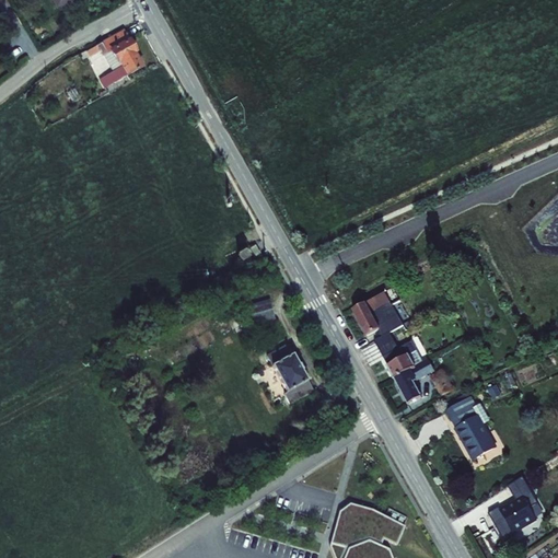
[(125,69),(102,81),(106,88),(143,67),(135,53),(138,50),(126,30),(102,42),(109,56),(113,54),(118,61),(120,60),(125,69)]
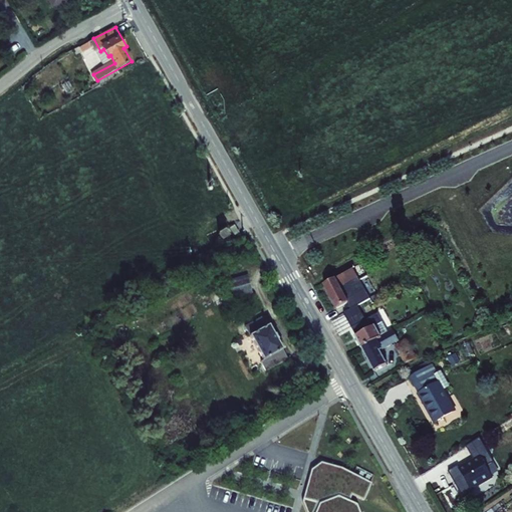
[(220,234),(224,240),(231,236),(227,230),(220,234)]
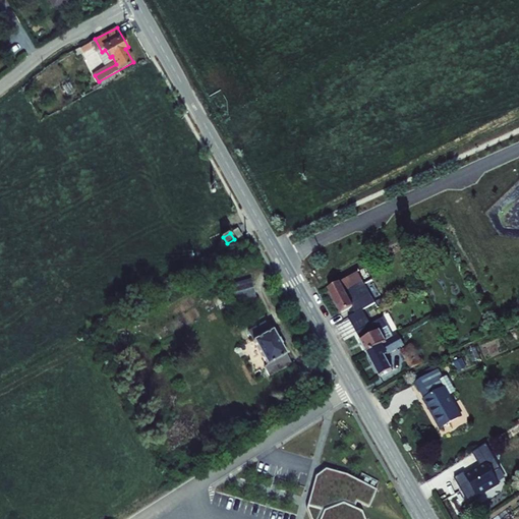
[(342,297),(343,297),(341,293),(360,284),(353,270),(362,266),(357,256),(318,278),(331,303),(342,297)]
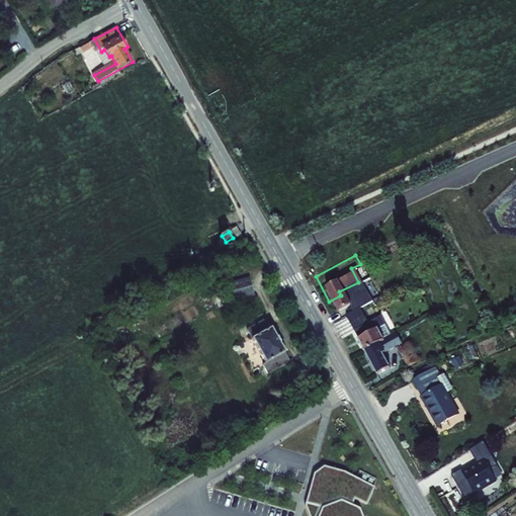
[(252,277),(230,282),(233,298),(256,293),(252,277)]
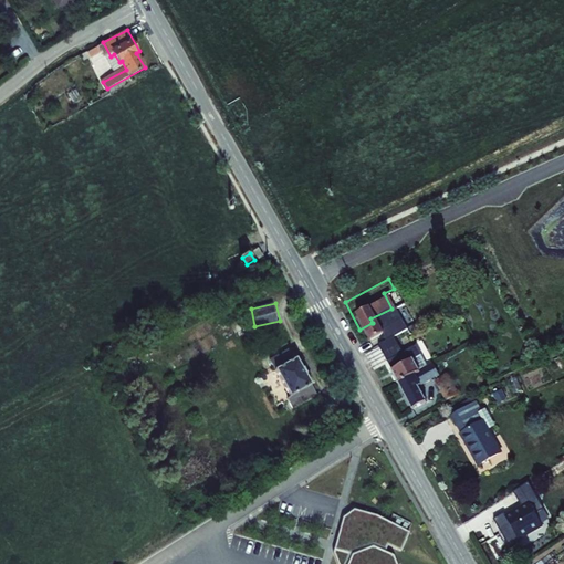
[(373,323),(372,323),(375,330),(384,325),(397,319),(392,309),(371,319),(373,323)]
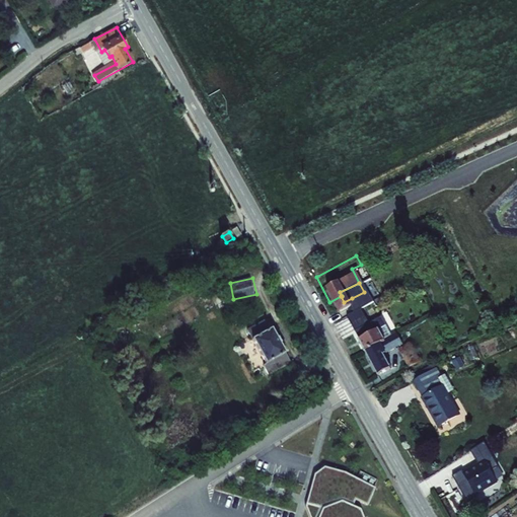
[(365,357),(393,341),(373,305),(360,312),(352,298),(344,302),(338,306),(350,328),(349,329),(365,357)]
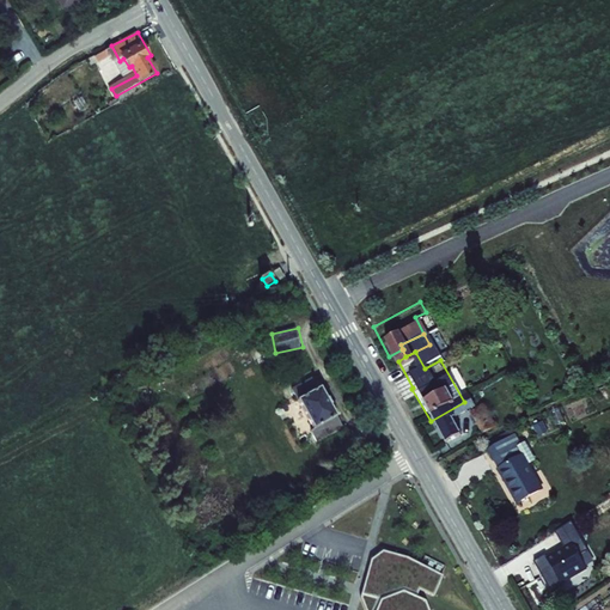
[(349,429),(315,366),(292,380),(319,432),(325,443),(349,429)]
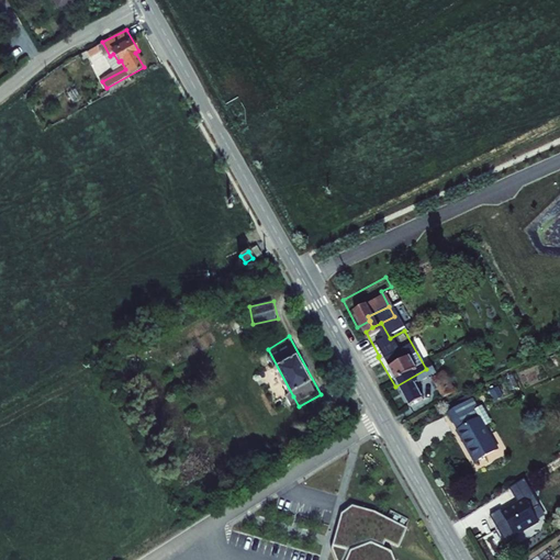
[(444,373),(437,362),(430,366),(437,378),(444,373)]
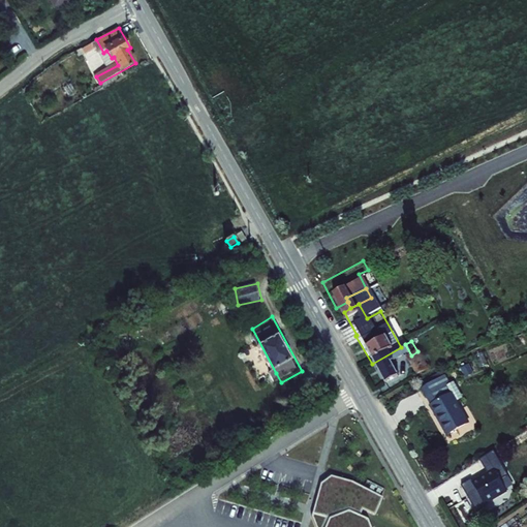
[(405,345),(401,347),(372,364),(378,375),(384,386),(399,379),(393,367),(411,357),(405,345)]
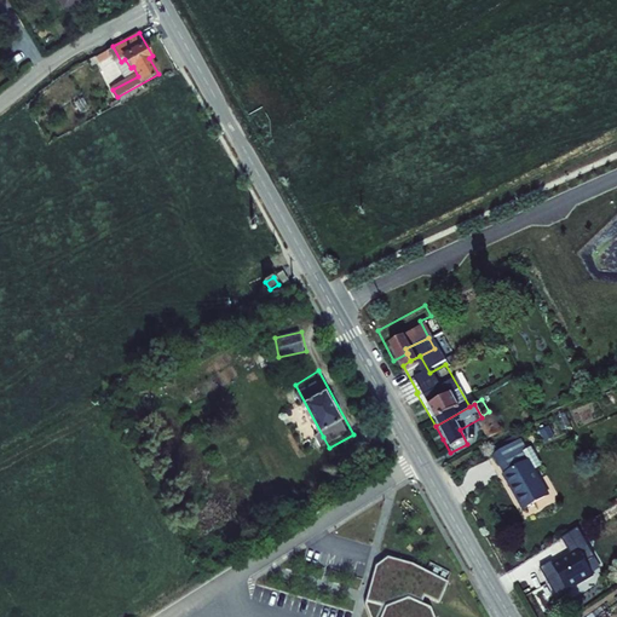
[(532,467),(523,448),(526,445),(520,434),(492,450),(522,505),(546,492),(532,467)]
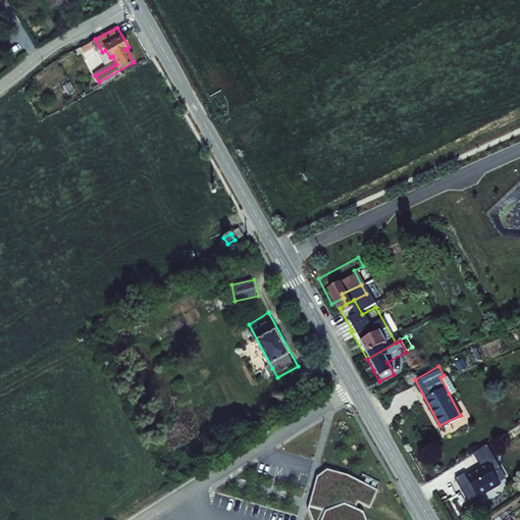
[(268,382),(277,377),(272,368),(263,372),(268,382)]
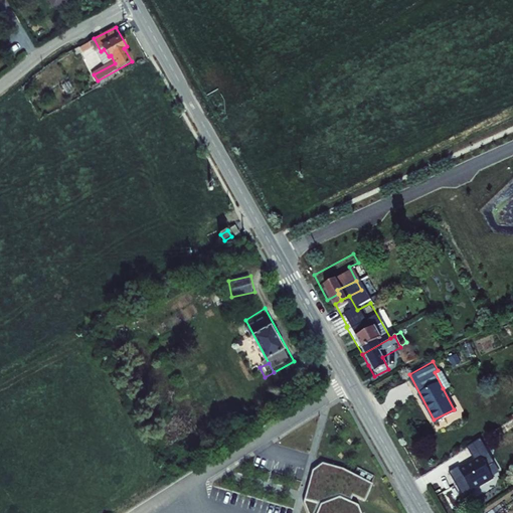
[(435,372),(443,388),(447,385),(439,369),(438,370),(435,372)]
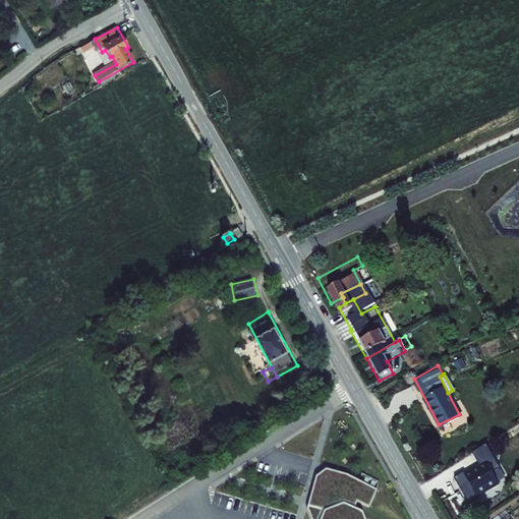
[(455,472),(471,499),(502,481),(501,479),(509,473),(487,439),(473,448),(479,459),(455,472)]
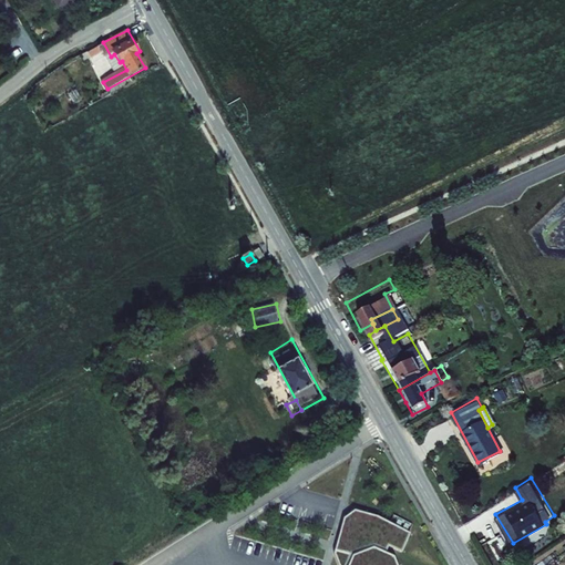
[(377,514),(368,516),(356,507),(345,515),(348,532),(341,548),(336,545),(335,548),(339,564),(394,564),(392,554),(383,548),(387,543),(400,550),(410,532),(408,531),(389,521),(377,514)]
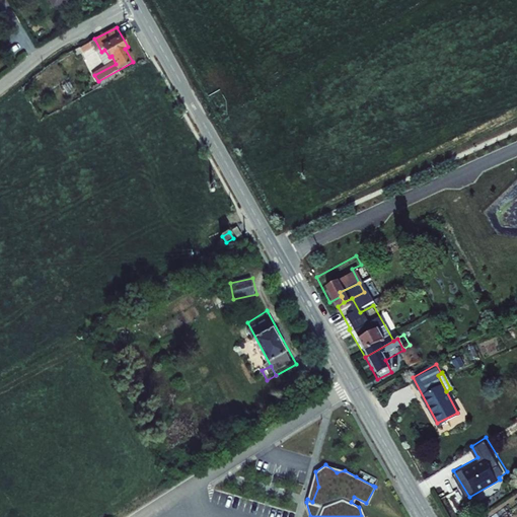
[(360,469),(356,476),(373,486),(377,478),(360,469)]
